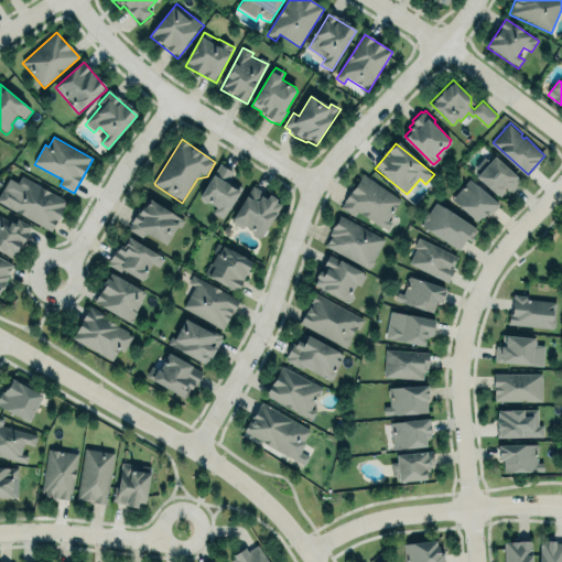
[(477,174),(500,195),(508,187),(512,192),(523,181),(495,154),(489,160),(486,157),(477,165),(481,170),(477,174)]
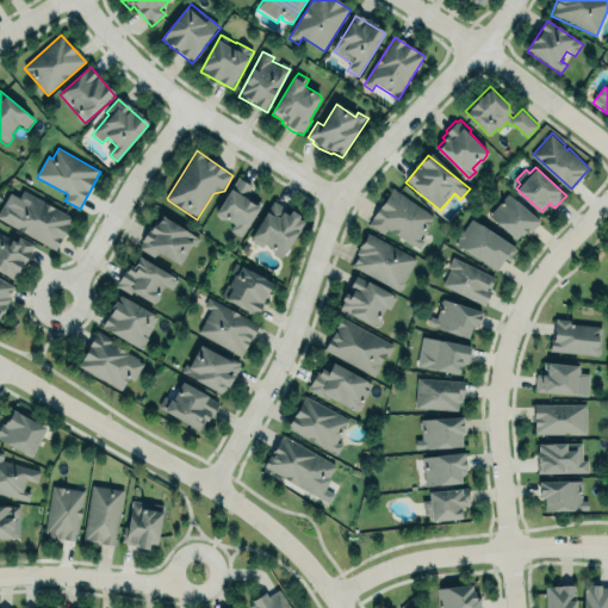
[(217,211),(218,219),(234,225),(229,233),(242,240),(262,204),(249,196),(254,187),(240,178),(217,211)]
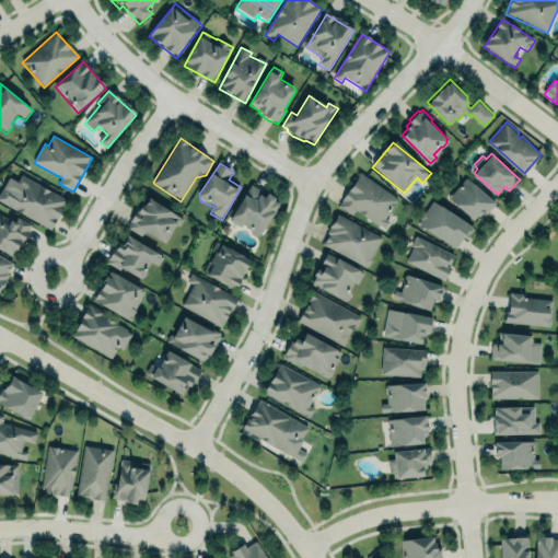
[(362,172),(339,205),(352,214),(357,209),(385,229),(391,221),(385,218),(399,197),(362,172)]
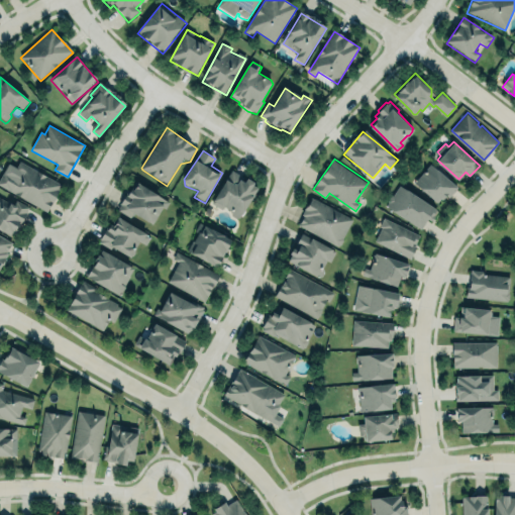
[(0,185),(48,212),(65,185),(21,161),(16,169),(21,172),(17,179),(4,172),(0,180),(0,185)]
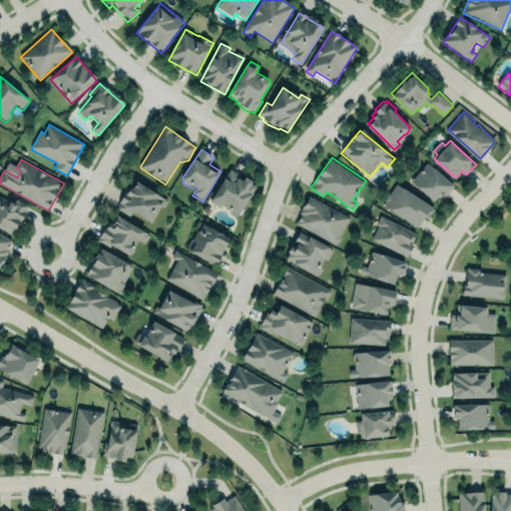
[(412,179),(434,199),(442,191),(445,194),(454,183),(428,160),(412,179)]
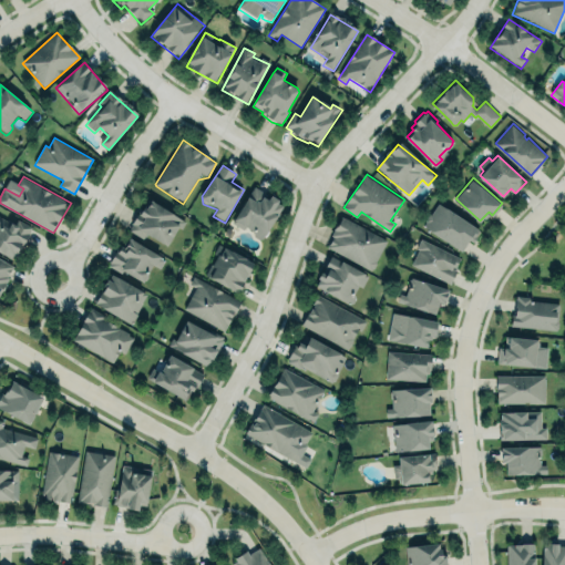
[(255,187),(232,224),(245,232),(247,227),(255,232),(255,237),(262,242),(284,206),(278,203),(280,199),(271,194),(270,196),(255,187)]
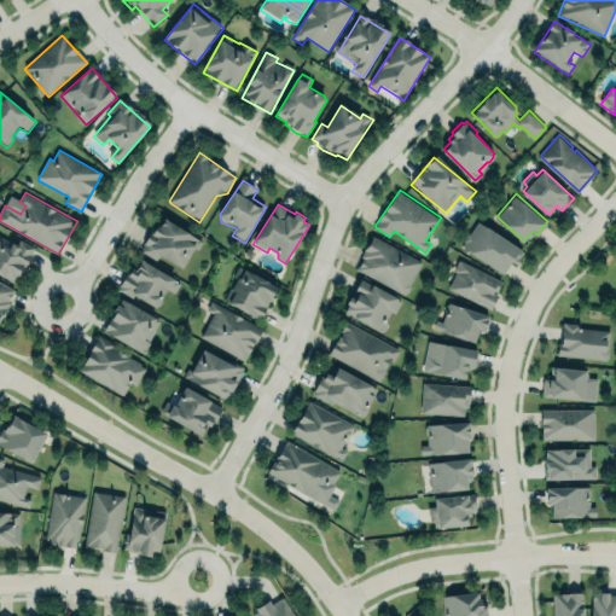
[(143,254),(157,262),(160,257),(185,271),(201,242),(161,219),(143,254)]
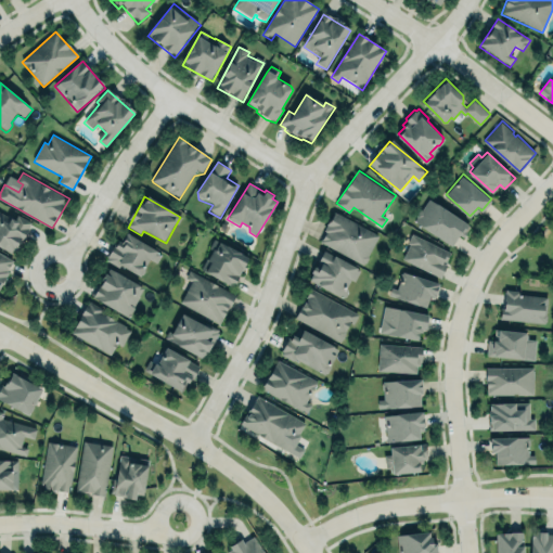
[(473,223),(426,202),(414,227),(454,245),(459,236),(465,240),(473,223)]
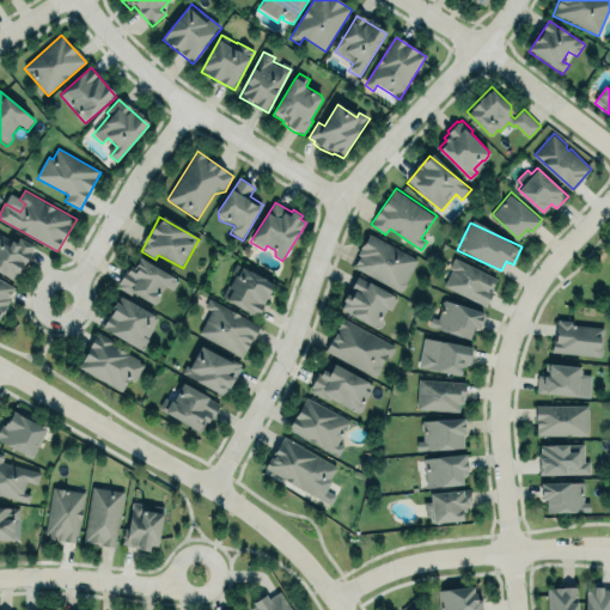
[(0,273),(16,282),(34,250),(0,232),(0,273)]
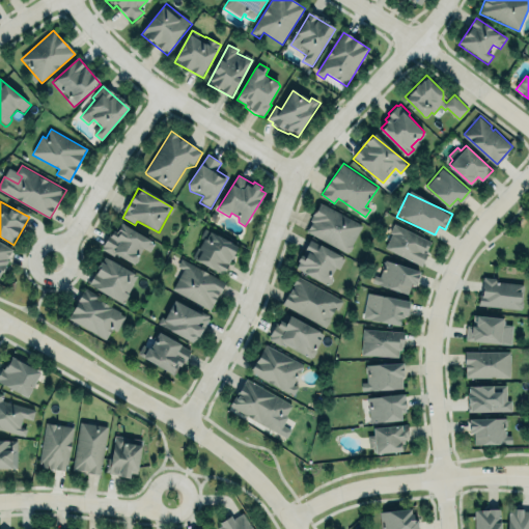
[(364,226),(321,204),(306,232),(349,255),(364,226)]
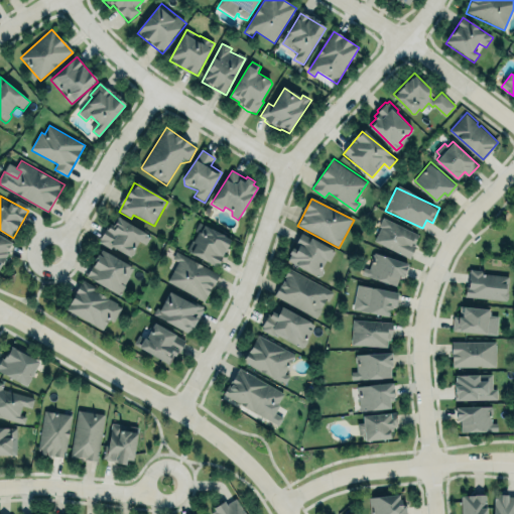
[(147,233),(146,234),(151,237),(146,246),(139,241),(135,249),(136,252),(134,256),(130,256),(113,246),(112,249),(100,243),(102,240),(100,239),(107,227),(108,228),(111,224),(112,224),(116,218),(117,219),(119,217),(147,233)]
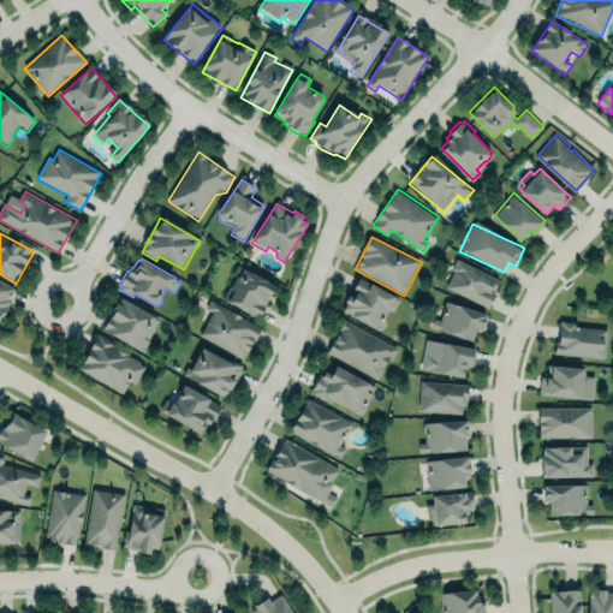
[(446,291),(491,308),(501,280),(458,262),(446,291)]
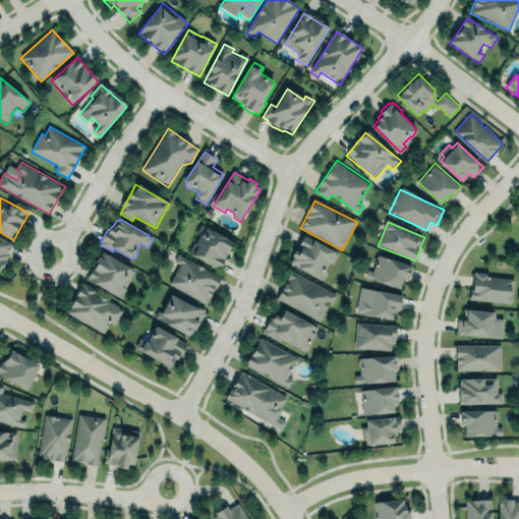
[(190,253),(220,268),(233,241),(202,225),(197,233),(200,235),(190,253)]
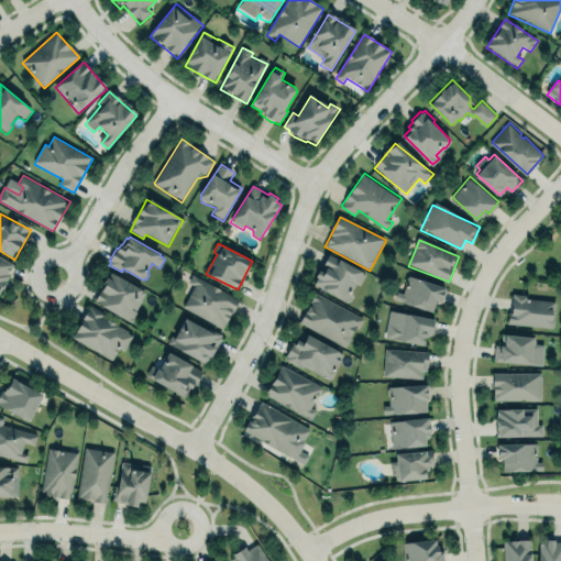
[(329,253),(363,271),(363,272),(367,274),(361,285),(358,284),(353,292),(354,293),(355,297),(352,300),(349,301),(315,285),(319,277),(317,276),(320,271),(323,272),(327,266),(323,265),(329,253)]
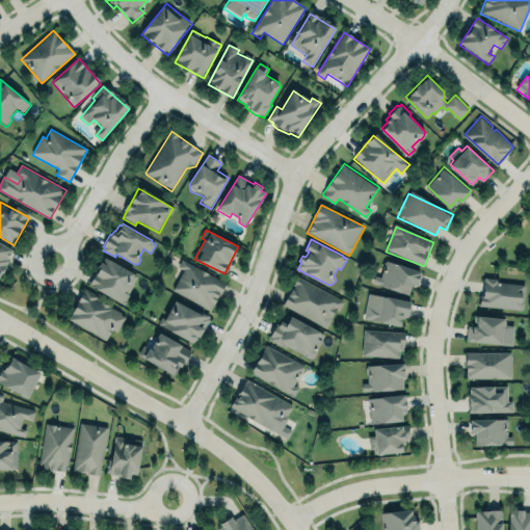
[(0,243),(0,274),(4,268),(5,269),(7,266),(5,265),(7,265),(9,260),(8,260),(9,256),(12,250),(0,243)]
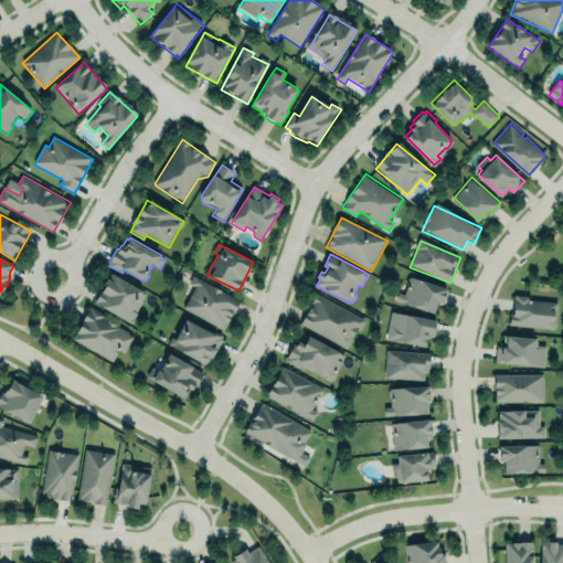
[(112,273),(118,275),(144,290),(148,294),(133,324),(95,304),(98,295),(104,284),(108,277),(112,273)]
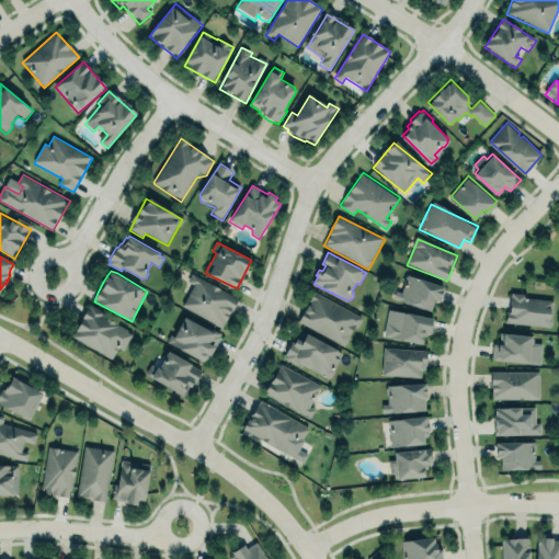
[(240,299),(223,330),(182,307),(194,285),(189,282),(193,273),(240,299)]
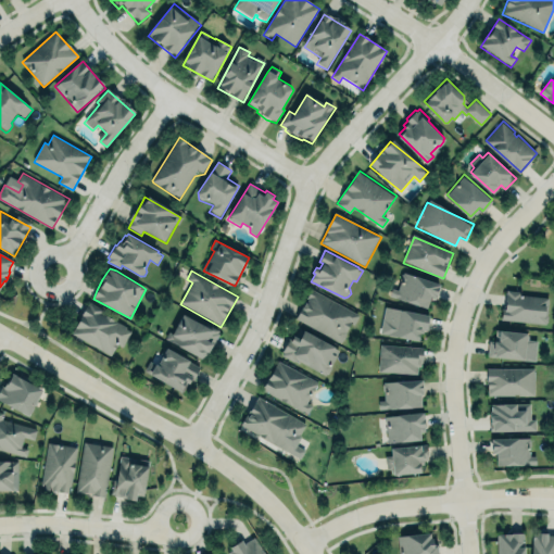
[(427,307),(431,294),(436,297),(440,281),(404,271),(399,289),(393,287),(390,296),(427,307)]
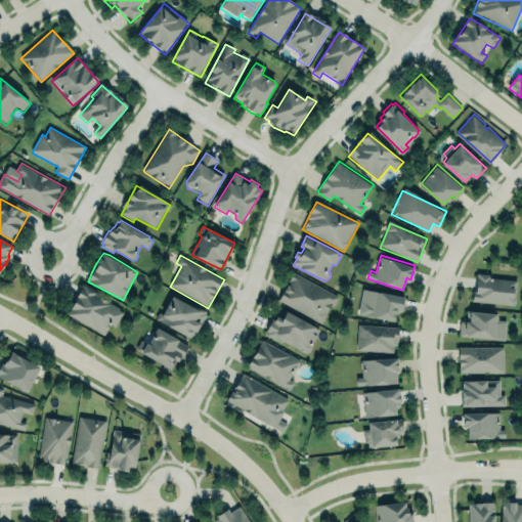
[(473,302),(516,307),(519,280),(491,277),(491,274),(478,272),(476,291),(474,291),(473,302)]
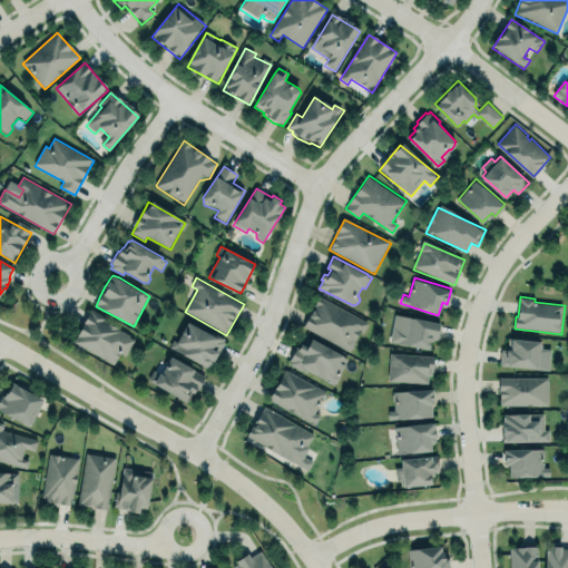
[(304,331),(353,352),(368,321),(317,300),(304,331)]
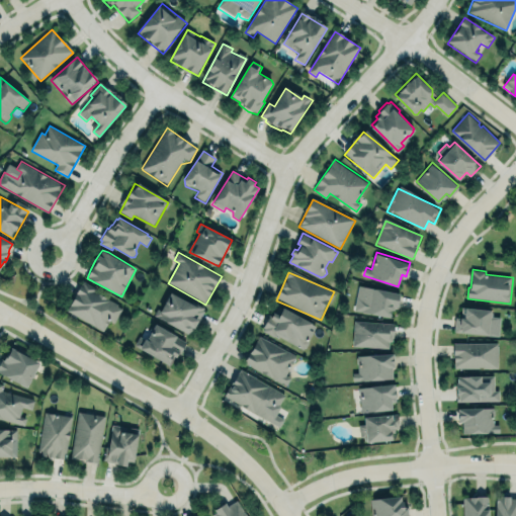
[(67,313),(104,332),(109,322),(115,325),(124,307),(82,284),(67,313)]
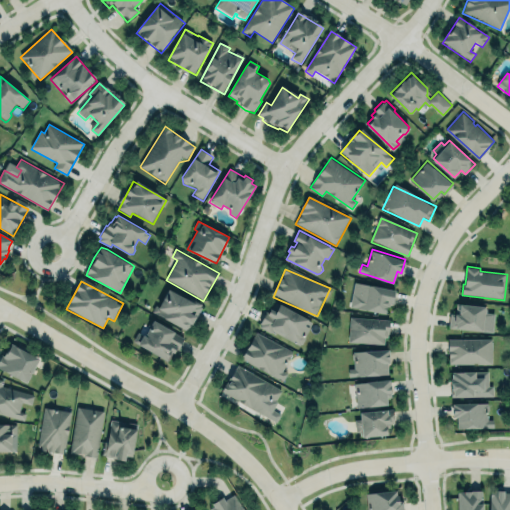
[(356,282),(351,306),(386,313),(387,306),(390,307),(391,302),(393,303),(396,289),(356,282)]
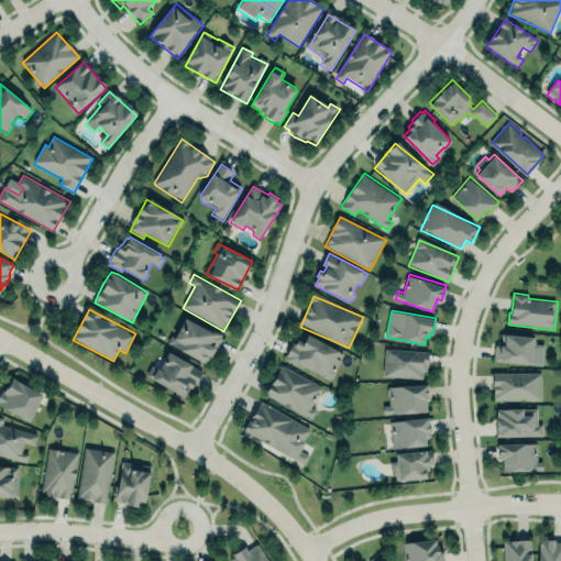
[(186,318),(206,328),(207,327),(223,336),(222,337),(223,339),(217,351),(215,350),(208,364),(168,343),(172,337),(176,339),(186,318)]
